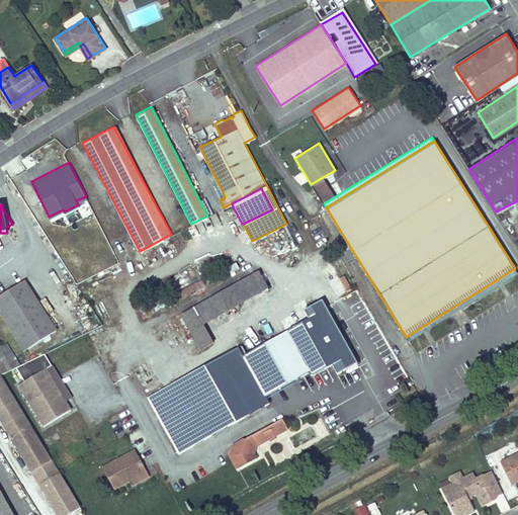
[(11,266),(0,273),(0,263),(1,263),(0,261),(0,311),(23,348),(56,329),(24,279),(20,281),(19,279),(22,277),(24,276),(16,262),(11,266)]
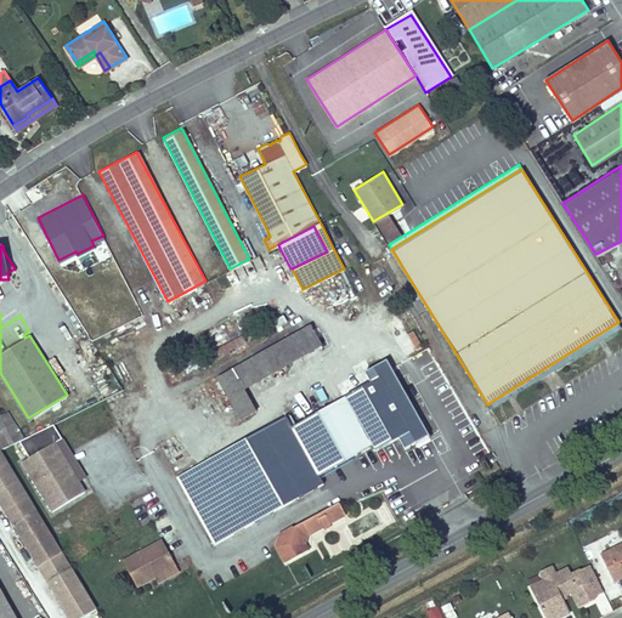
[(618,322),(487,404),(490,408),(621,327),(618,322)]
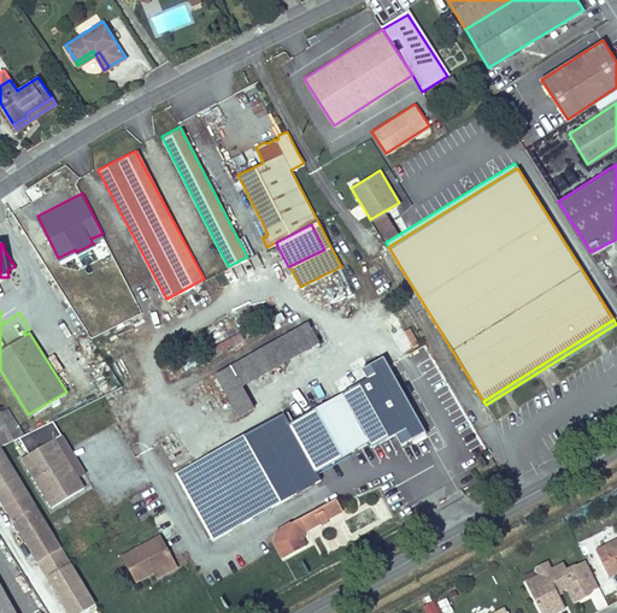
[(309,322),(231,364),(242,384),(319,342),(309,322)]
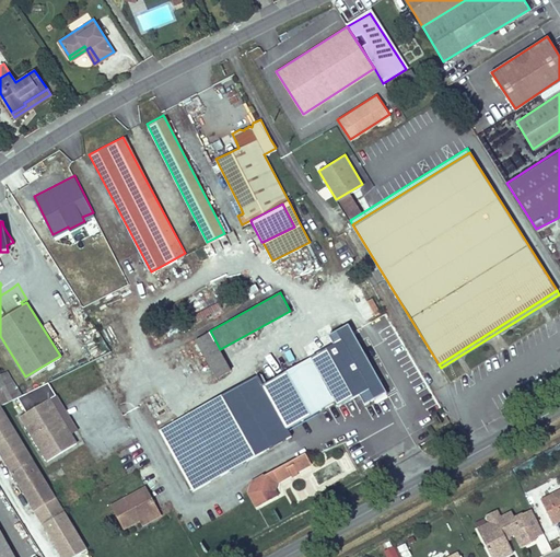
[(373,296),(368,299),(376,313),(381,310),(373,296)]
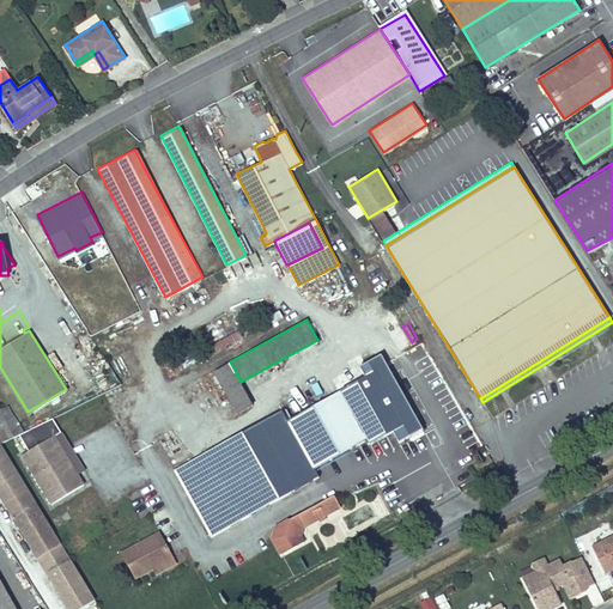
[(242,430),(174,467),(212,534),(279,497),(320,473),(316,466),(368,437),(370,442),(393,428),(400,440),(423,427),(382,352),(360,364),(365,375),(357,378),(341,388),(313,403),(289,416),(283,407),(242,430)]
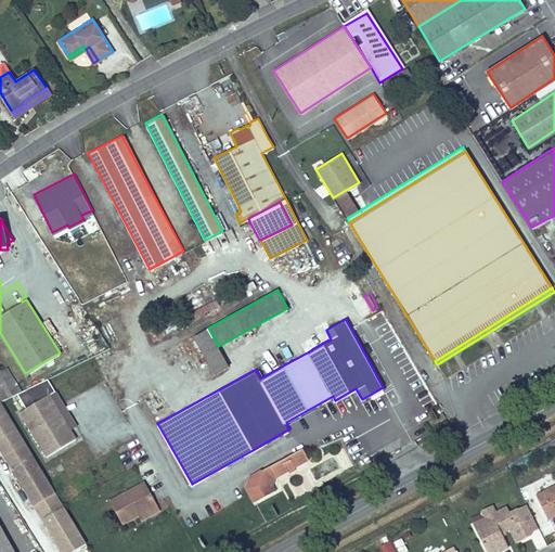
[(218,346),(208,328),(193,336),(214,374),(229,366),(218,346)]
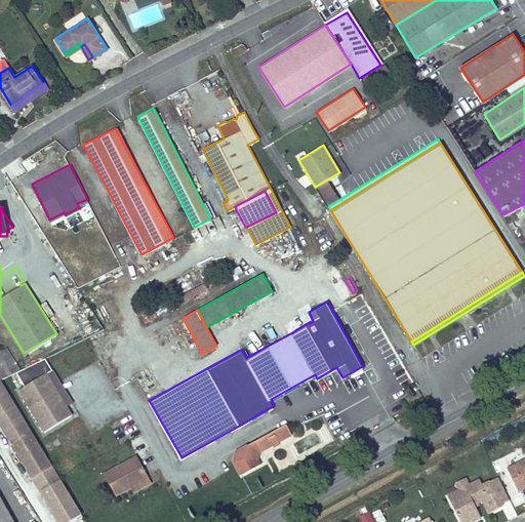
[(22,368),(12,356),(9,357),(0,361),(0,380),(1,379),(1,378),(16,371),(22,368)]
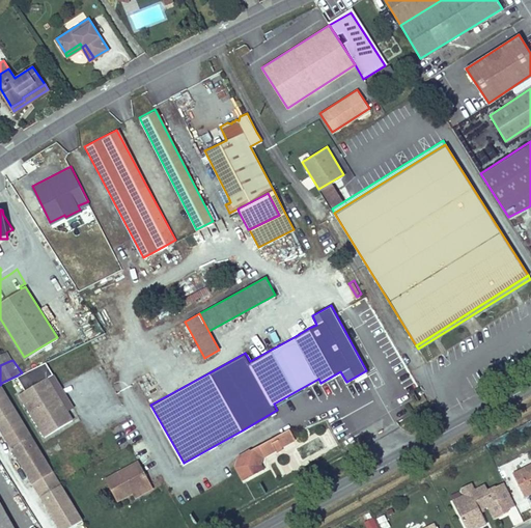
[(53,372),(46,362),(22,372),(17,376),(25,390),(20,394),(46,436),(74,417),(52,385),(48,377),(53,372)]
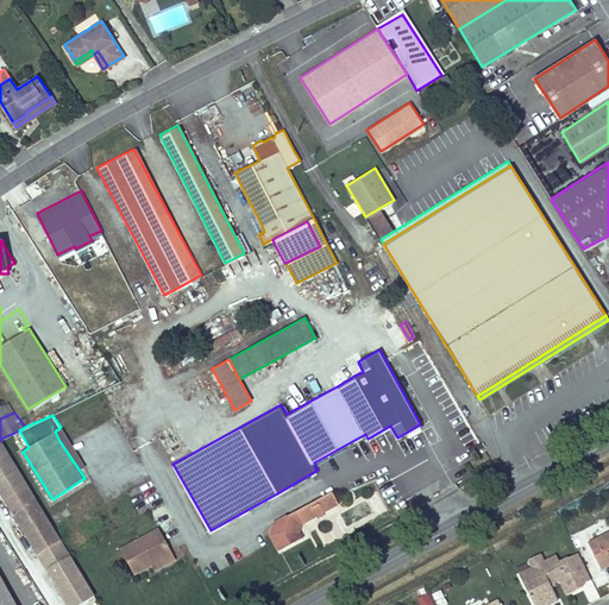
[(29,485),(1,440),(0,441),(0,489),(6,499),(29,485)]
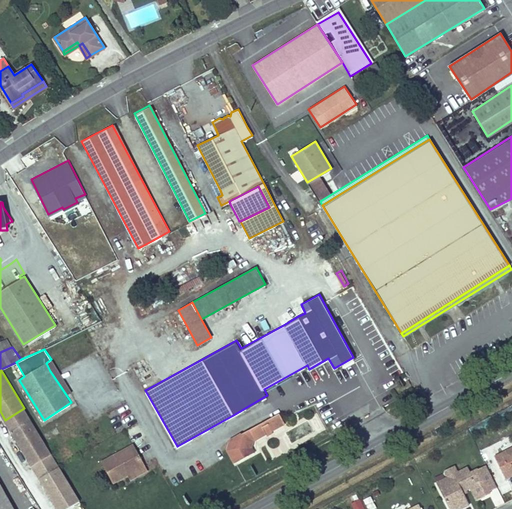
[(24,408),(5,420),(11,430),(30,419),(24,408)]
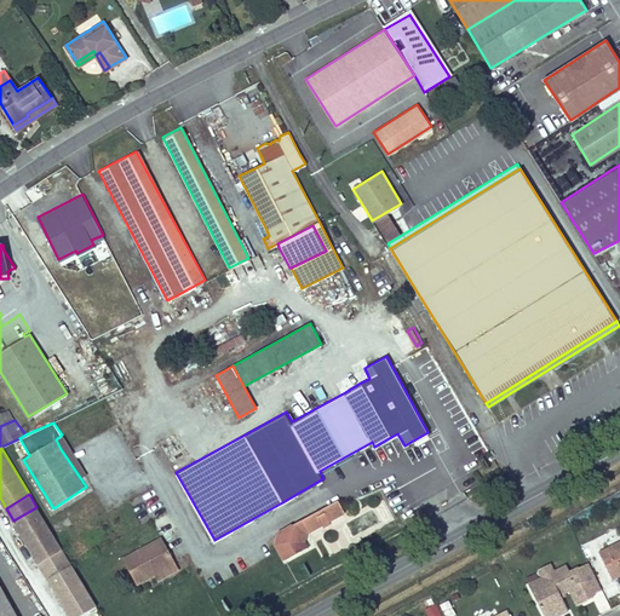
[(285,559),(308,547),(304,540),(308,533),(322,524),(328,520),(345,512),(338,499),(310,514),(279,531),(275,543),(285,559)]
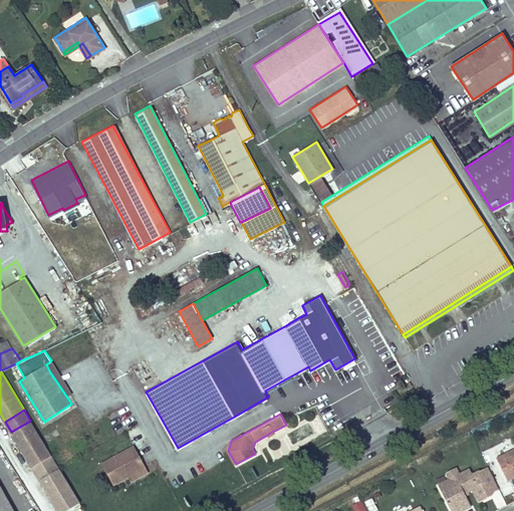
[(44,443),(30,421),(11,432),(32,467),(51,455),(44,443)]
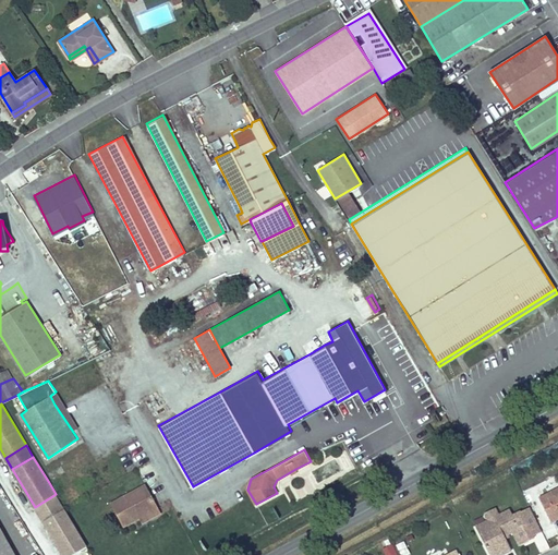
[(80,481),(73,484),(76,491),(84,487),(80,481)]
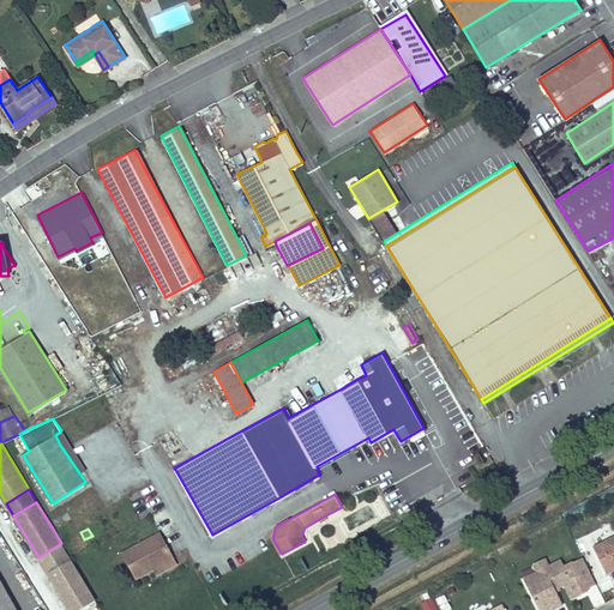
[(145,542),(122,555),(134,577),(152,567),(174,556),(160,531),(144,539),(145,542)]
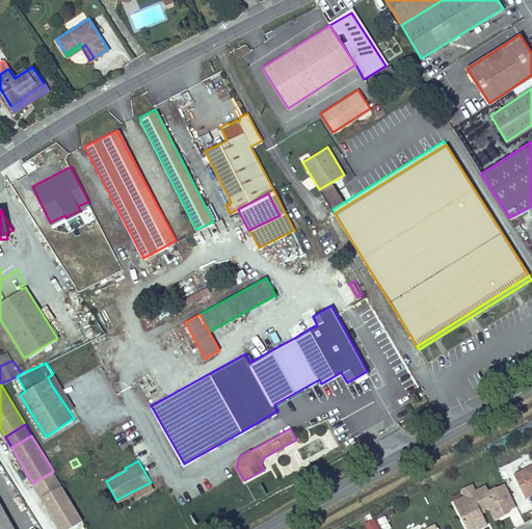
[(531,464),(515,473),(527,496),(531,493),(531,464)]
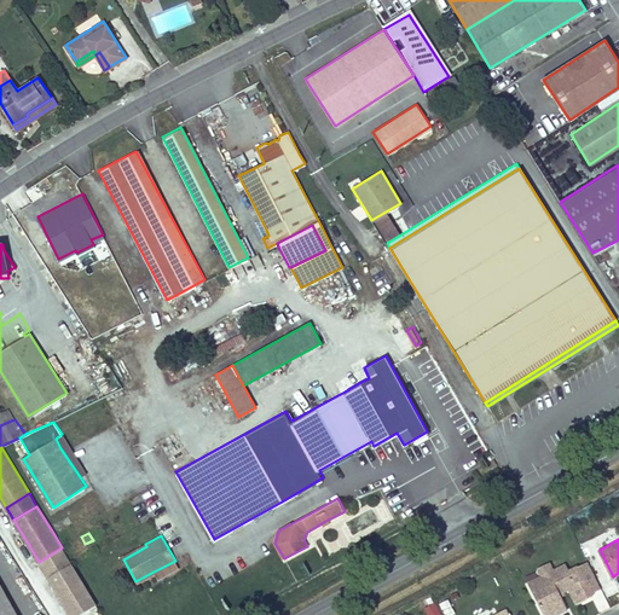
[(145,544),(121,556),(123,560),(146,546),(145,544)]
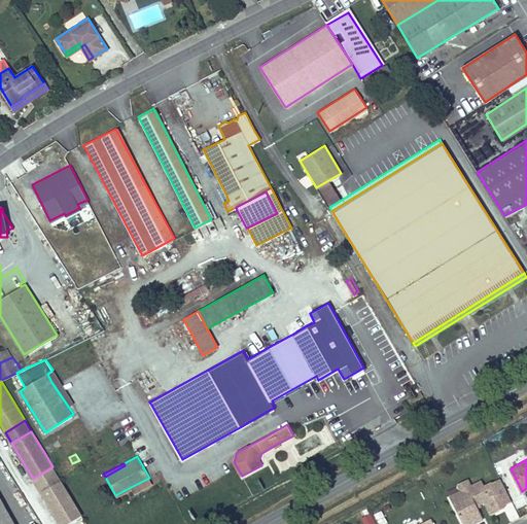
[(149,478),(131,487),(133,492),(151,482),(149,478)]
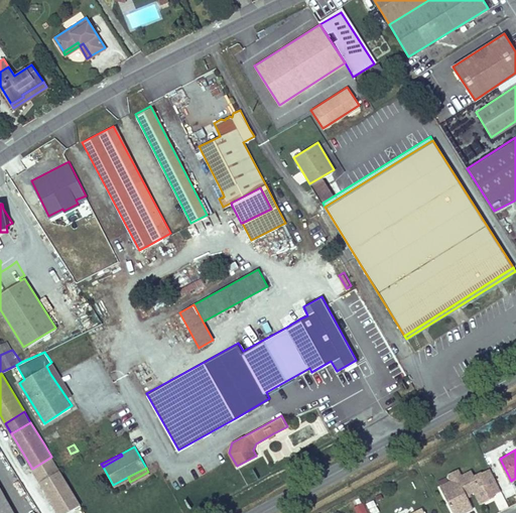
[(449,473),(453,479),(462,475),(459,468),(449,473)]
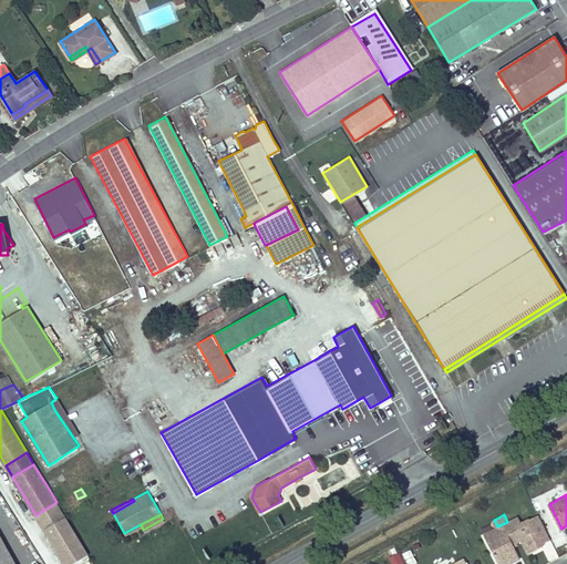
[(70,563),(88,554),(64,516),(43,529),(64,563),(70,563)]
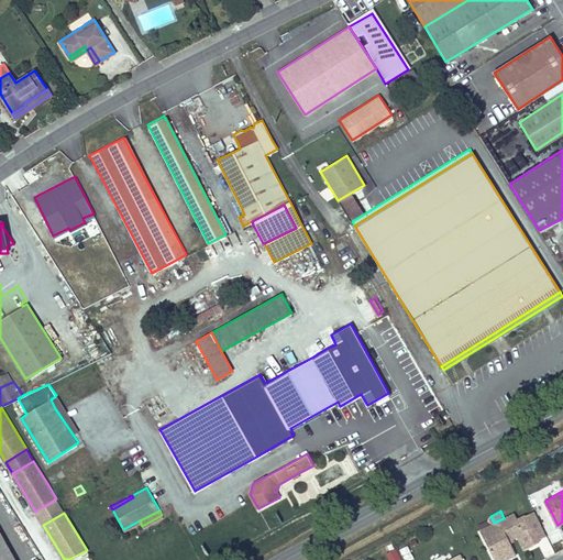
[(494,523),(482,529),(496,559),(501,559),(508,557),(505,548),(512,545),(511,541),(509,538),(514,537),(525,531),(516,513),(504,518),(494,523)]
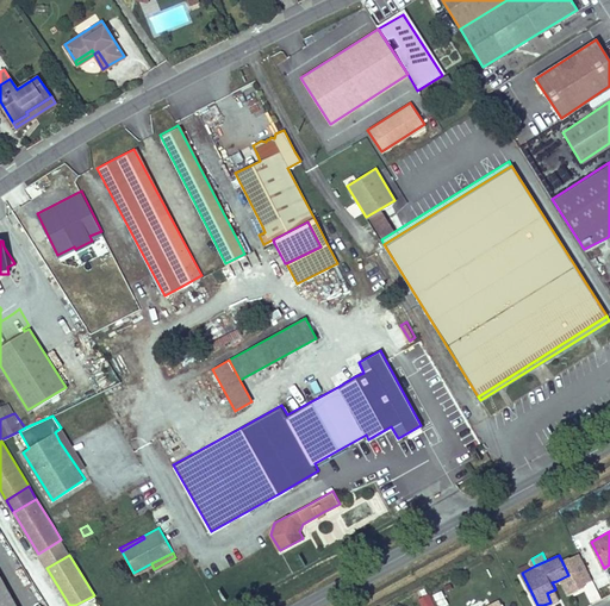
[(16,605),(0,576),(0,605),(16,605)]
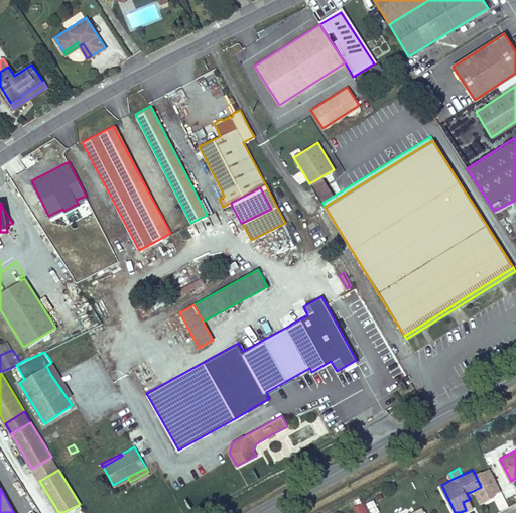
[(470,499),(463,502),(466,510),(474,506),(470,499)]
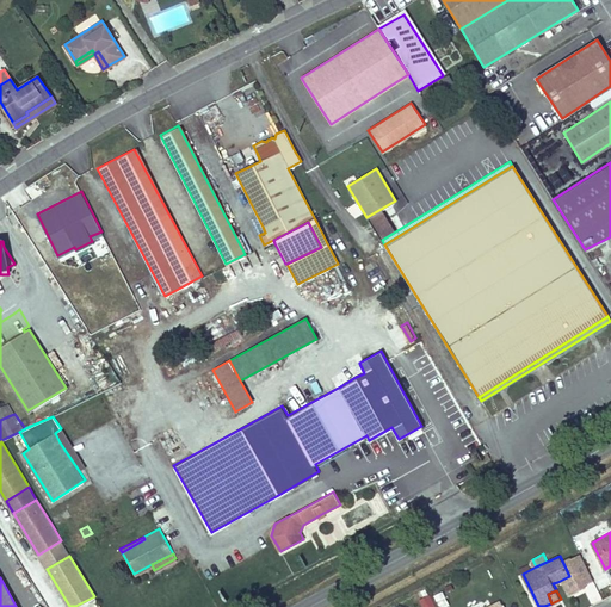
[(431,593),(420,598),(424,606),(434,606),(437,606),(431,593)]
